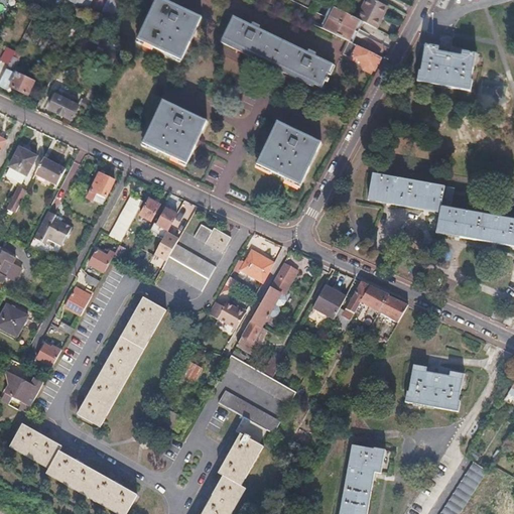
[(67,0),(87,9),(91,0),(67,0)]
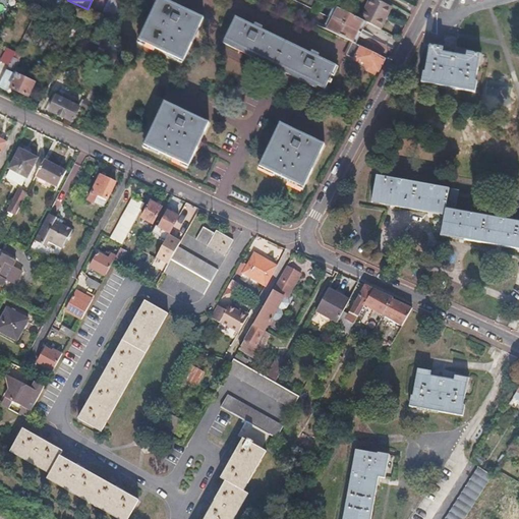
[(102,0),(97,13),(109,19),(117,0),(102,0)]
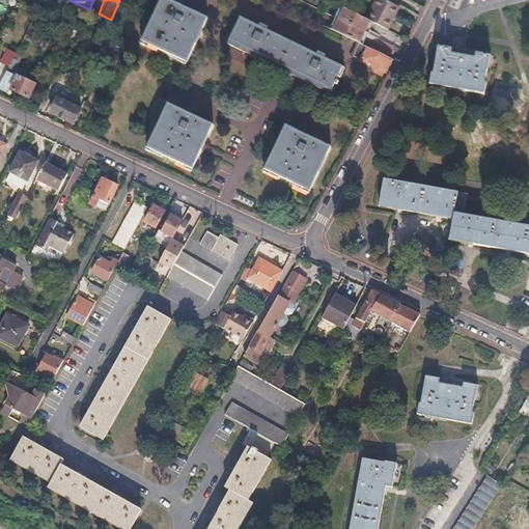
[(161,0),(142,40),(188,62),(206,24),(210,17),(173,0),(161,0)]
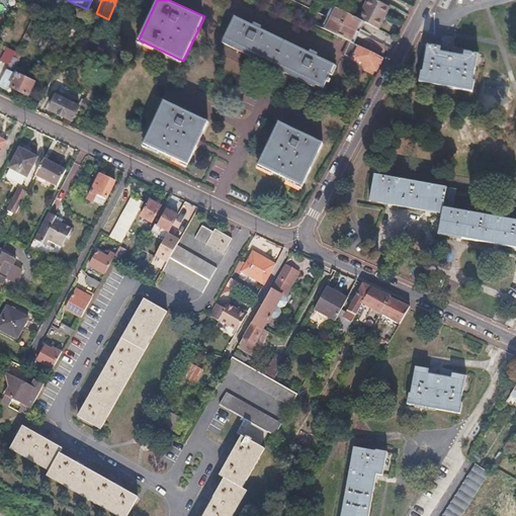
[(385,3),(379,0),(364,0),(356,17),(363,20),(377,27),(381,18),(379,17),(385,3)]
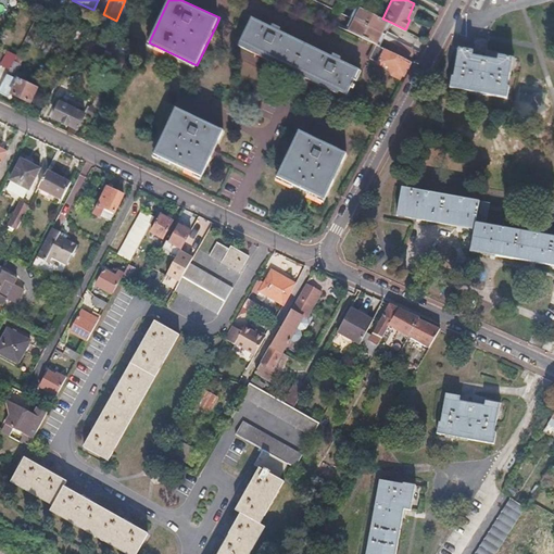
[(43,9),(37,5),(34,13),(39,16),(43,9)]
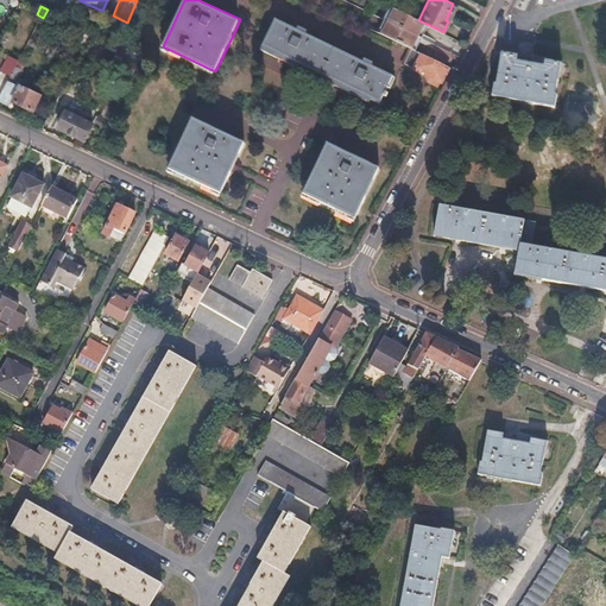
[(393,7),(386,20),(420,37),(427,24),(418,20),(393,7)]
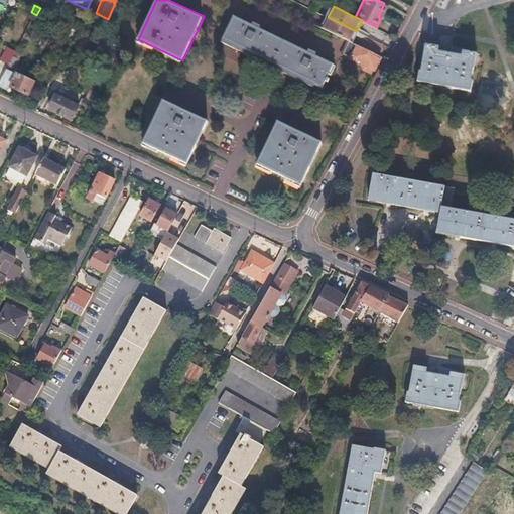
[(246,54),(319,91),(333,63),(315,55),(316,51),(309,48),(308,50),(260,27),(261,24),(253,20),(252,23),(234,14),(220,41),(246,54)]
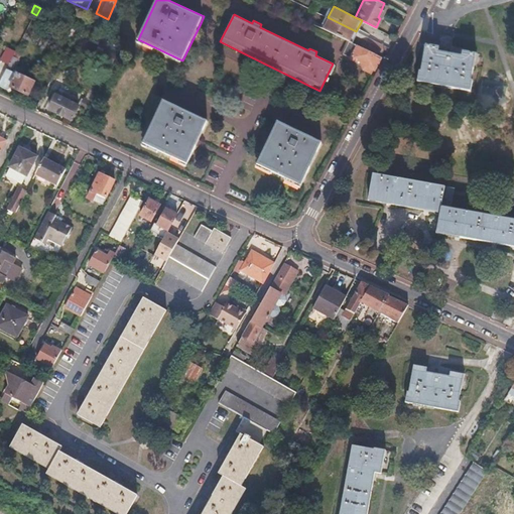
[(328,17),(323,27),(348,39),(352,41),(356,31),(328,17)]
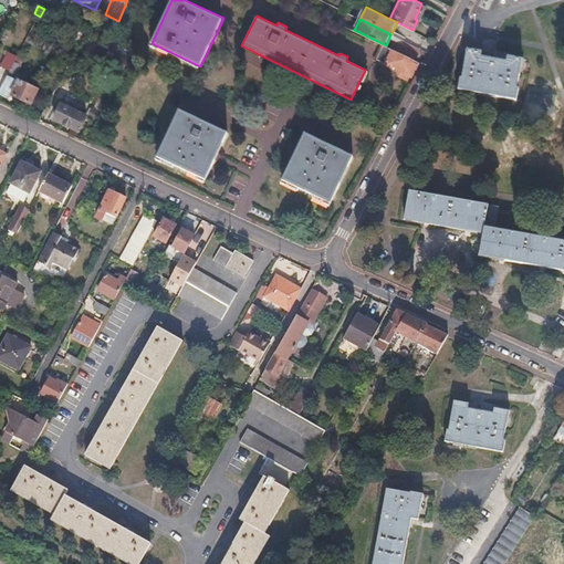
[(84,28),(76,24),(71,37),(77,41),(84,28)]
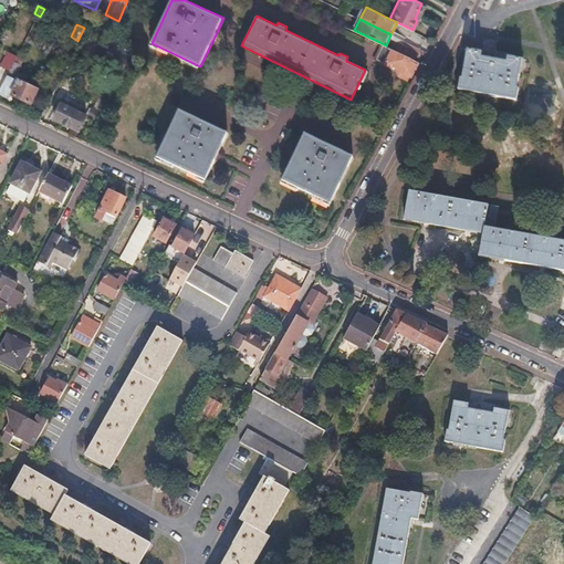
[(382,43),(373,61),(406,77),(415,60),(386,45),(382,43)]
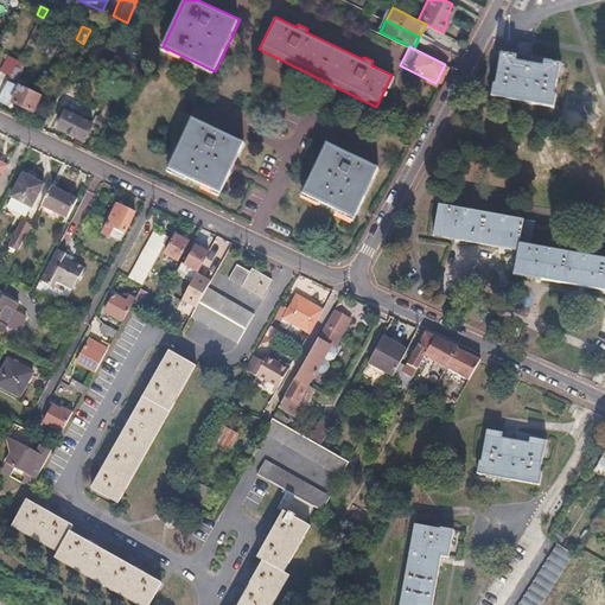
[(516,53),(500,50),(494,82),(490,81),(489,94),(558,107),(560,93),(558,93),(564,61),(545,58),(543,63),(516,59),(516,53)]
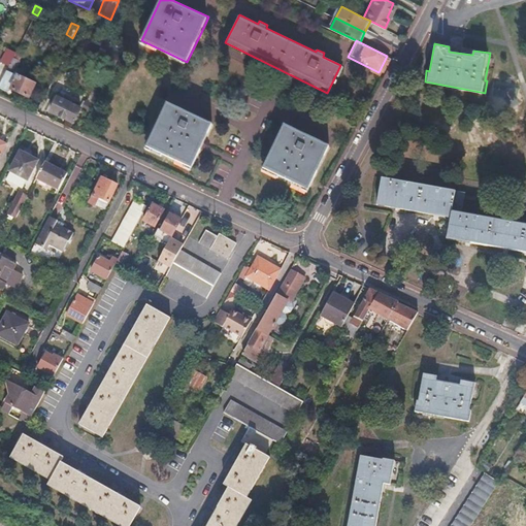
[(11,53),(6,50),(1,60),(6,63),(10,54),(11,53)]
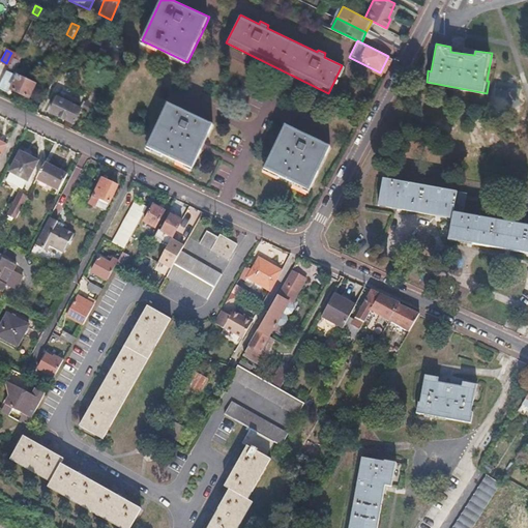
[(10,54),(6,63),(0,75),(0,86),(8,90),(10,87),(27,95),(33,82),(10,69),(17,57),(10,54)]
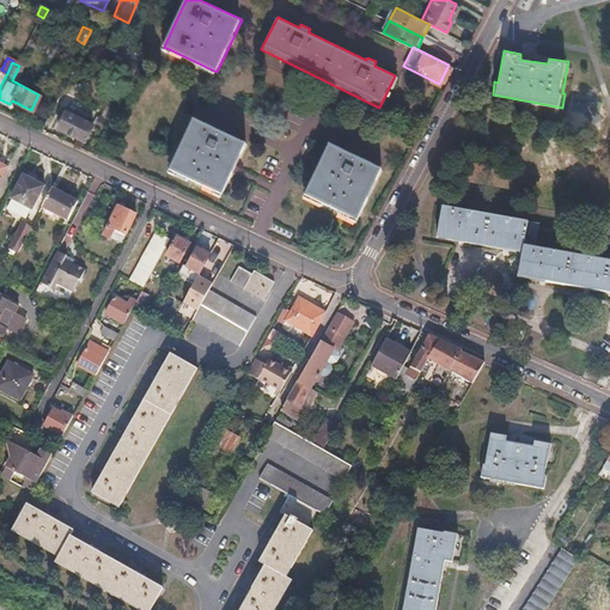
[(91,123),(65,110),(56,127),(83,139),(91,123)]
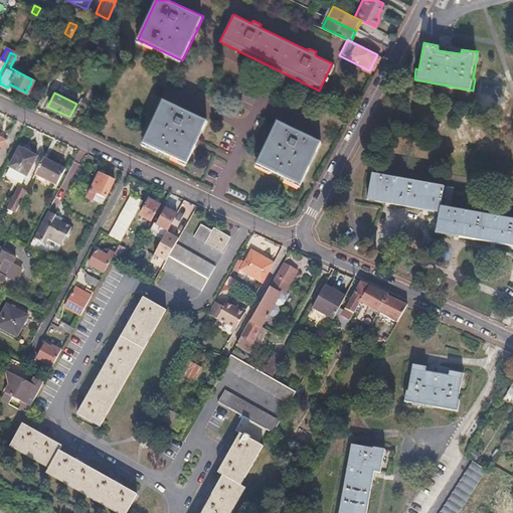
[(141,142),(187,165),(196,146),(198,143),(200,139),(208,122),(161,100),(141,142)]
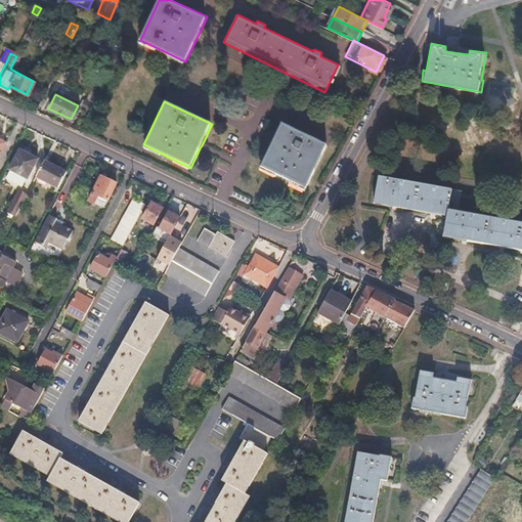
[(260,164),(309,187),(330,143),(279,121),(260,164)]
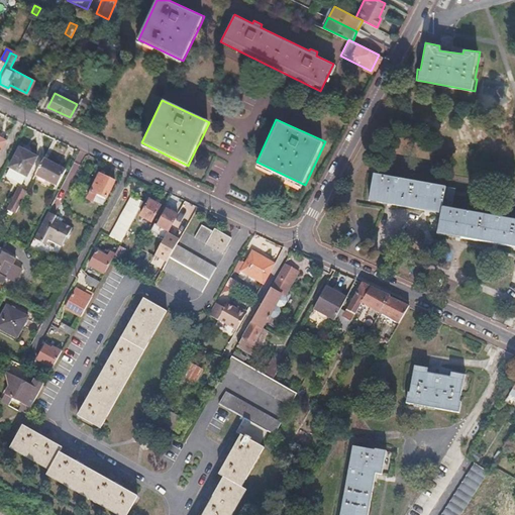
[(36,153),(19,145),(9,166),(10,166),(25,174),(26,174),(36,153)]
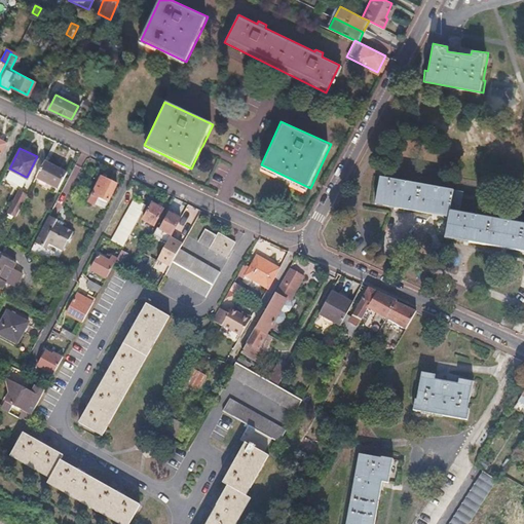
[(65,171),(43,159),(36,174),(58,185),(65,171)]
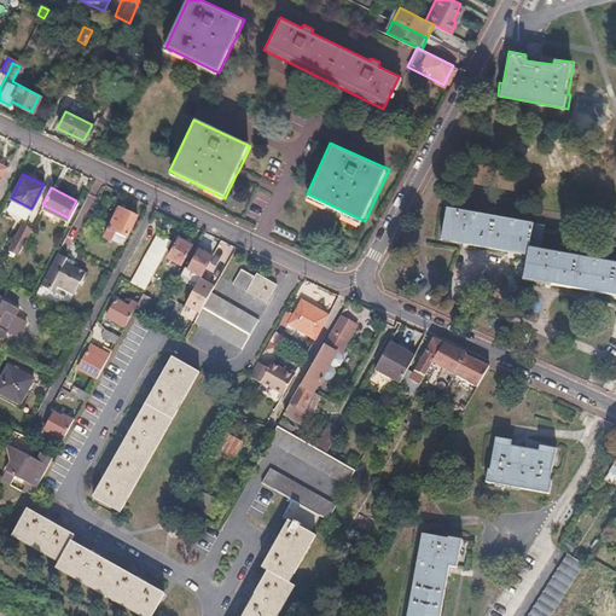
[(30,208),(12,198),(6,208),(25,219),(30,208)]
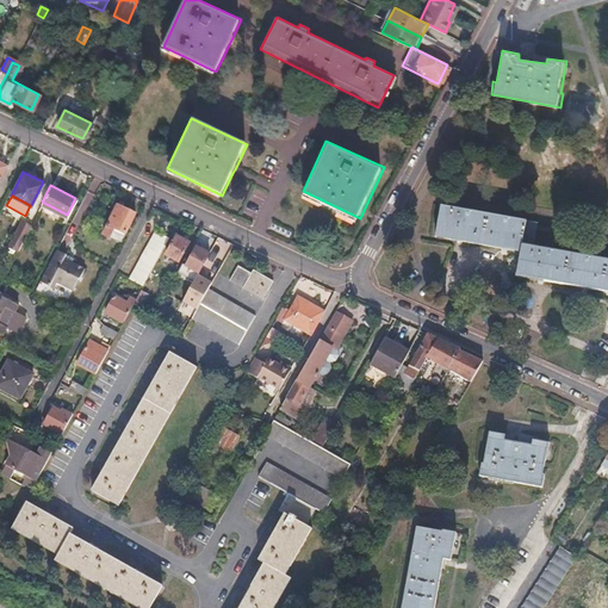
[(135,211),(117,202),(101,233),(121,241),(135,211)]
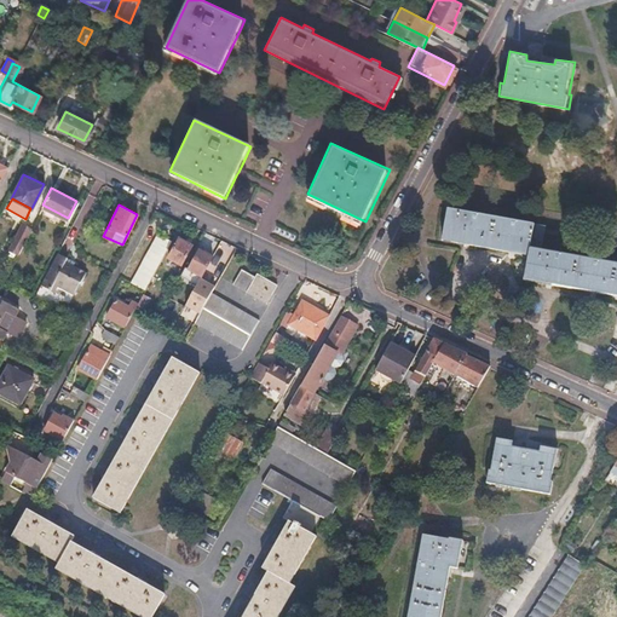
[(525,248),(538,251),(543,224),(443,207),(436,240),(468,246),(497,251),(524,254),(525,248)]
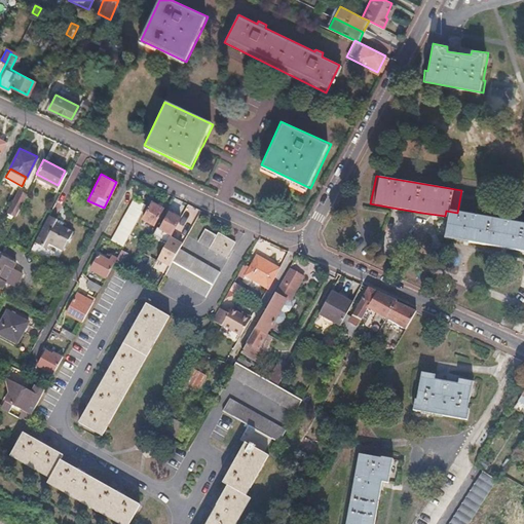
[(23,191),(17,189),(7,211),(14,215),(26,193),(23,191)]
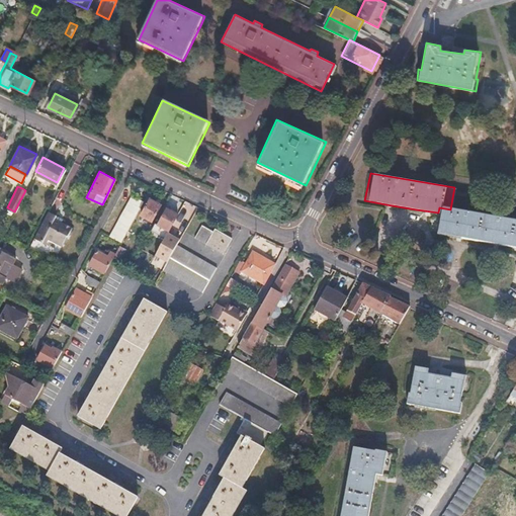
[(142,199),(130,192),(107,235),(119,241),(142,199)]
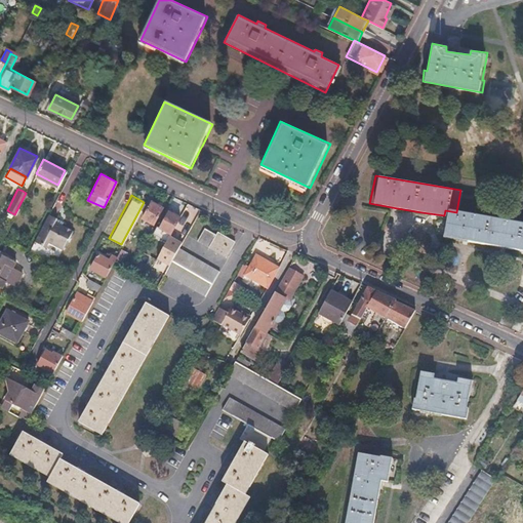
[(161,206),(151,201),(143,216),(152,222),(161,206)]
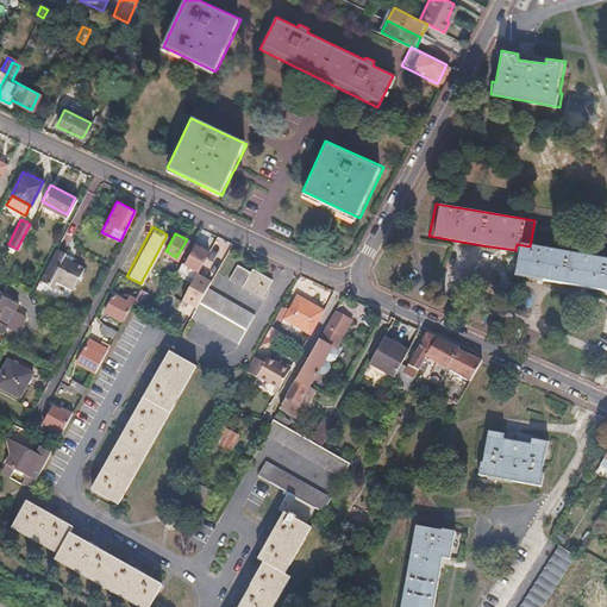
[(218,257),(194,244),(185,262),(207,275),(218,257)]
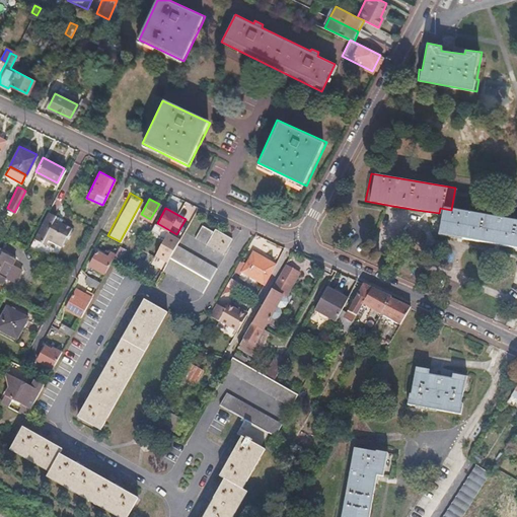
[(440,208),(439,213),(435,234),(464,239),(493,244),(516,248),(516,221),(451,210),(440,208)]
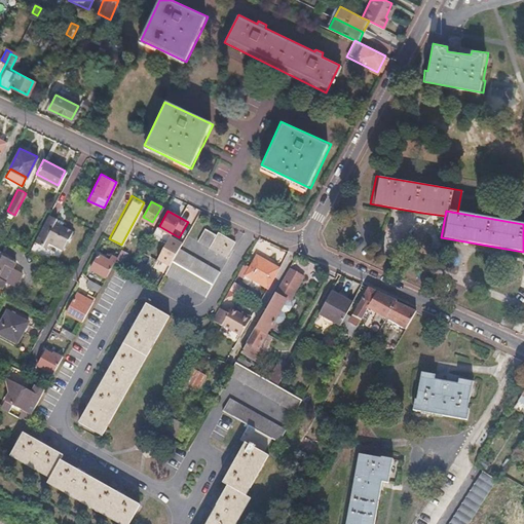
[(45,248),(48,242),(61,250),(66,240),(67,240),(72,230),(62,224),(63,222),(47,214),(33,241),(45,248)]
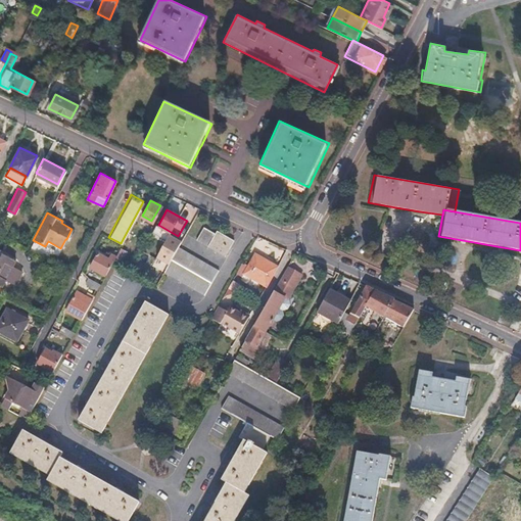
[(207,245),(215,232),(203,226),(195,238),(207,245)]
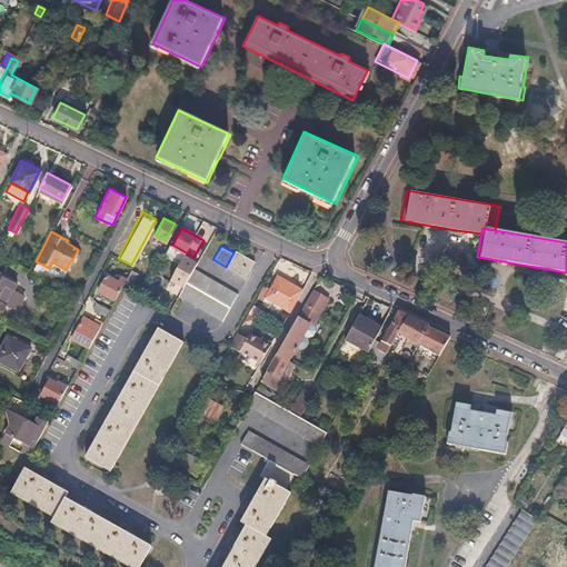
[(226,267),(244,277),(254,260),(235,250),(234,252),(226,267)]
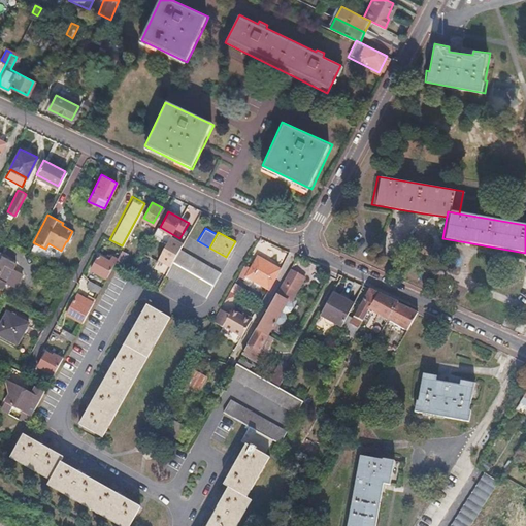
[(164,245),(157,242),(153,249),(160,253),(164,245)]
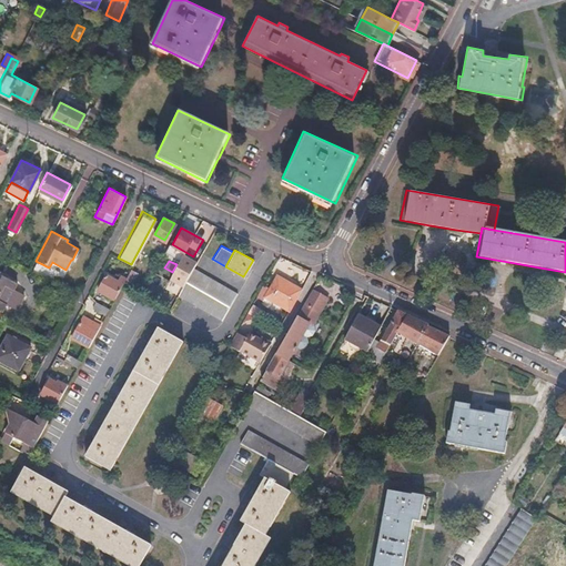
[(137,270),(130,266),(125,276),(123,280),(129,283),(137,270)]
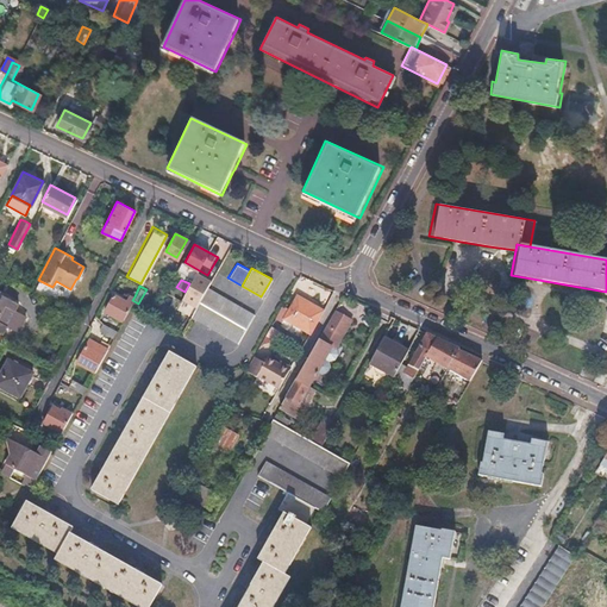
[(252,312),(206,286),(191,314),(237,340),(252,312)]
